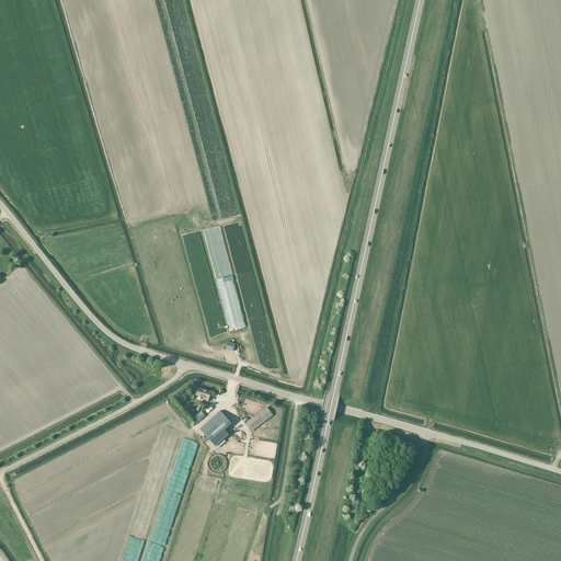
[(233,351),(236,344),(228,342),(226,348),(233,351)]
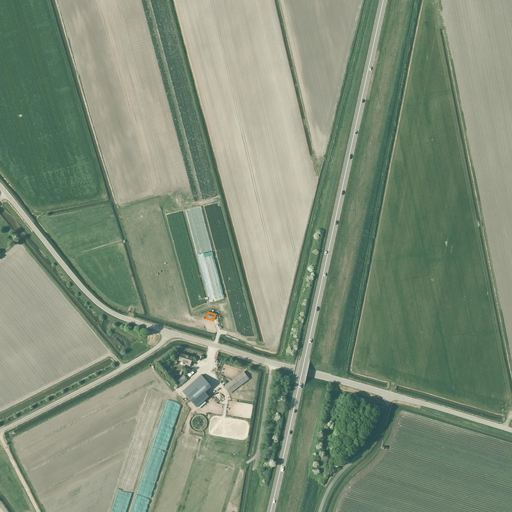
[(190,367),(193,357),(181,354),(179,361),(186,363),(185,366),(190,367)]
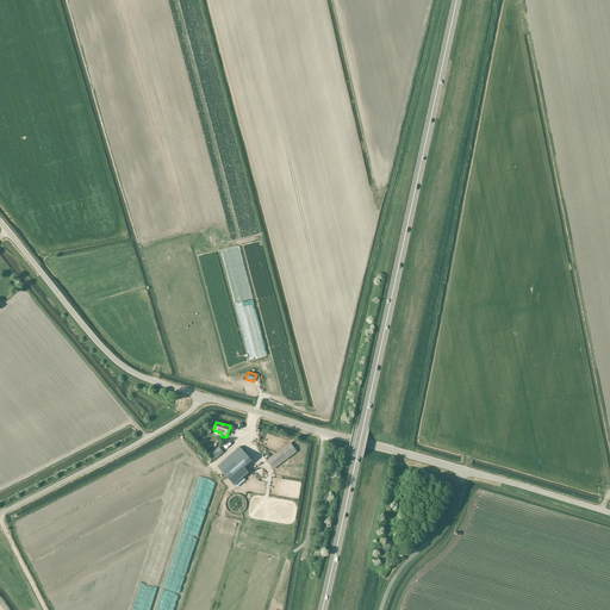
[(269,443),(273,436),(257,430),(253,442),(261,446),(261,444),(266,446),(267,442),(269,443)]
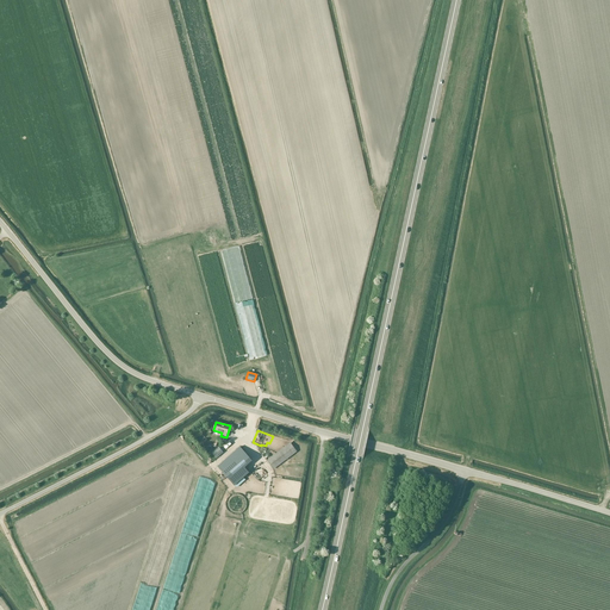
[(273,470),(297,452),(291,443),(267,461),(273,470)]
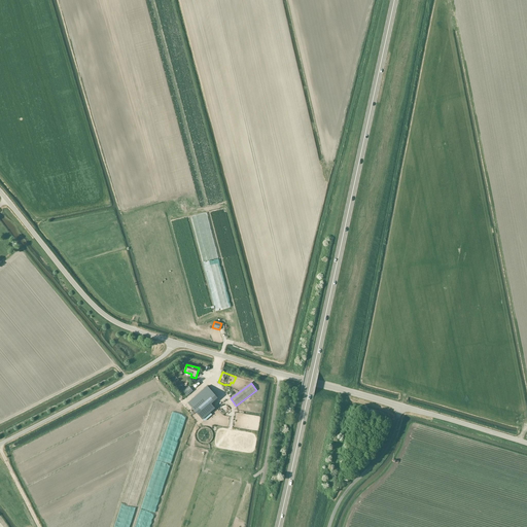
[(207,386),(187,403),(202,419),(215,409),(211,403),(217,398),(207,386)]
